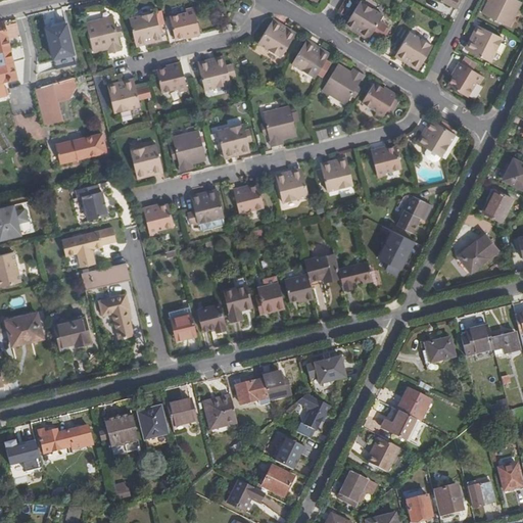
[(522,2),(518,0),(488,0),(483,12),(510,26),(522,2)]
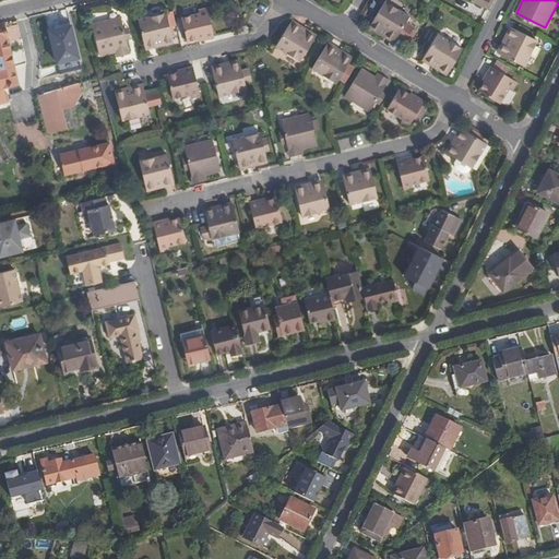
[(370,26),(378,32),(380,27),(396,37),(411,15),(387,1),(370,26)]
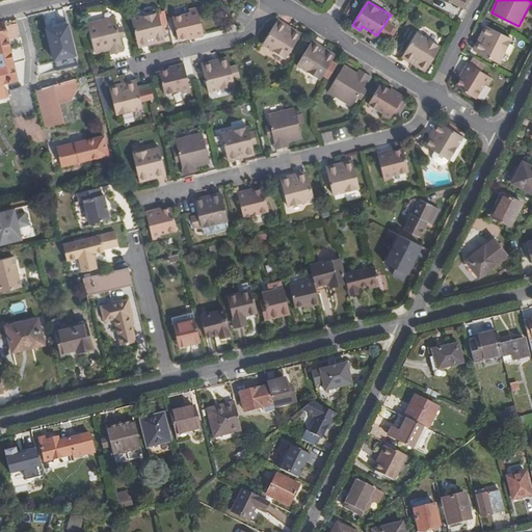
[(203,33),(196,8),(188,10),(171,15),(177,37),(193,33),(194,36),(203,33)]
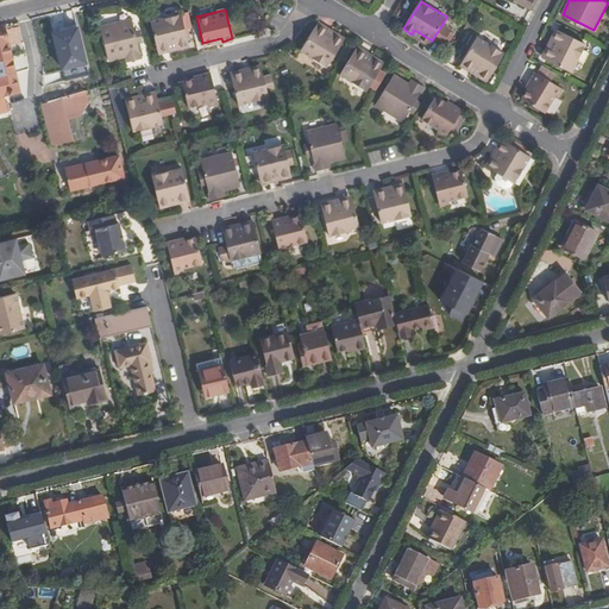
[(176,42),(177,46),(187,44),(179,13),(149,20),(156,46),(176,42)]
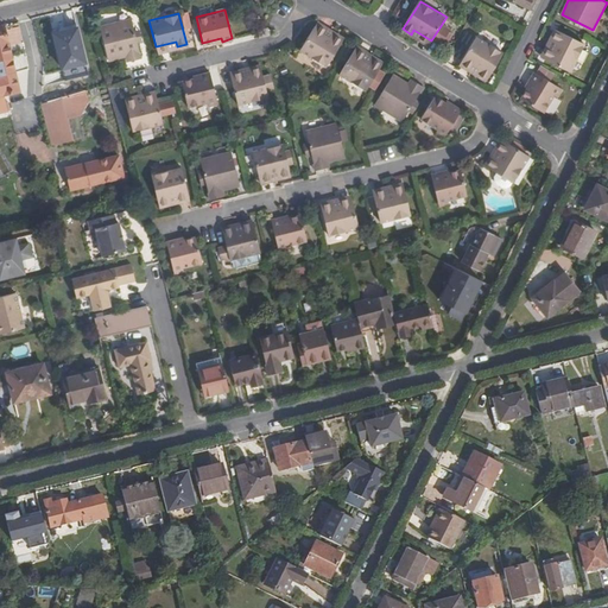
[(134,42),(132,31),(128,18),(99,26),(107,59),(125,56),(126,59),(138,56),(134,42)]
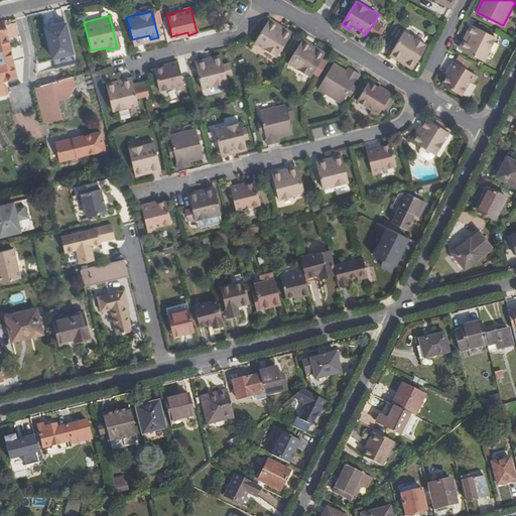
[(267,16),(265,20),(279,29),(282,25),(267,16)]
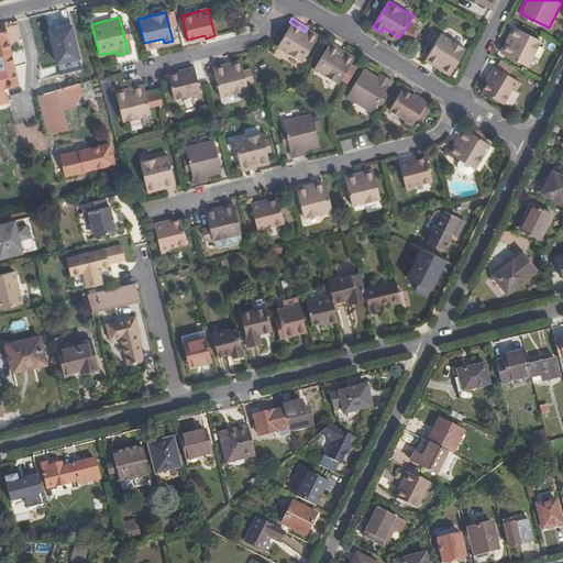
[(0,87),(18,83),(3,21),(0,21),(0,87)]
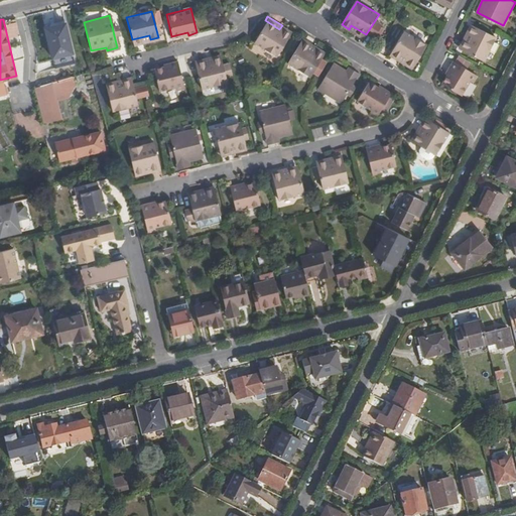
[(279,29),(265,20),(253,41),(275,54),(289,30),(282,25),(279,29)]
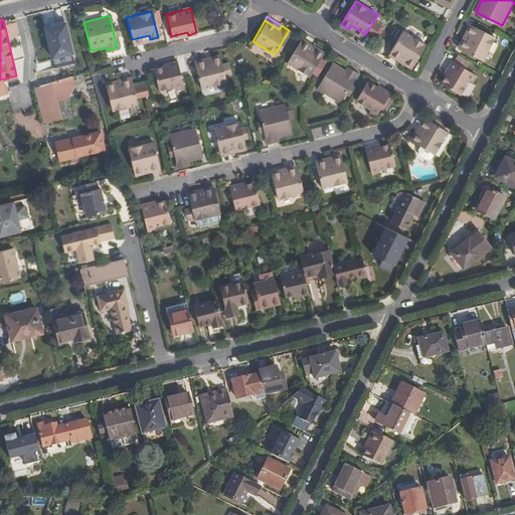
[(64,21),(43,26),(51,56),(71,51),(64,21)]
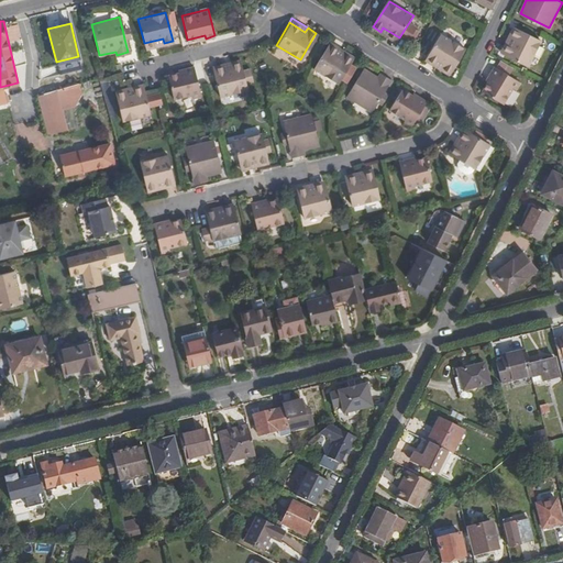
[(239,32),(247,30),(246,23),(236,25),(239,32)]
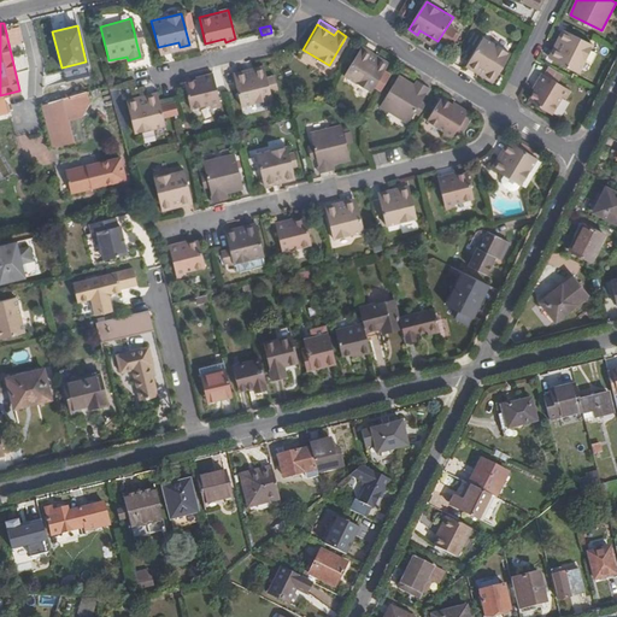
[(564,41),(554,59),(580,72),(594,45),(564,29),(559,39),(564,41)]
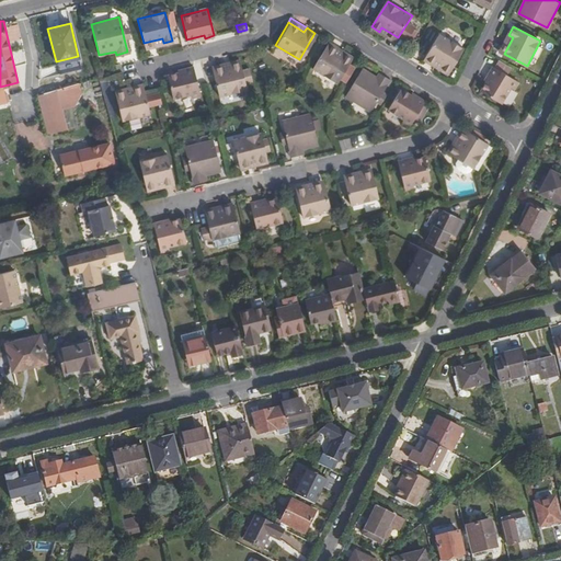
[(381,27),(379,32),(396,42),(398,37),(381,27)]
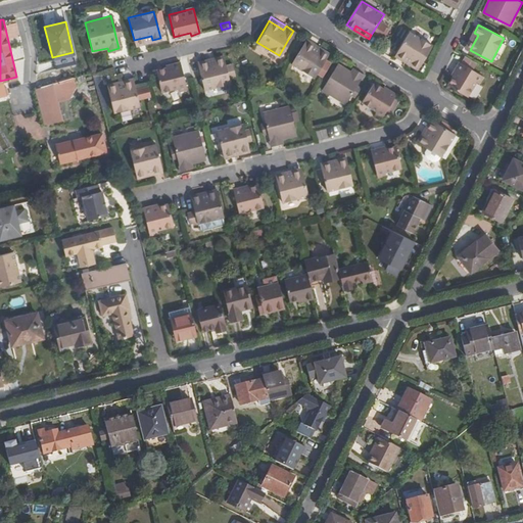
[(415,61),(413,64),(420,69),(434,46),(411,32),(398,52),(415,61)]
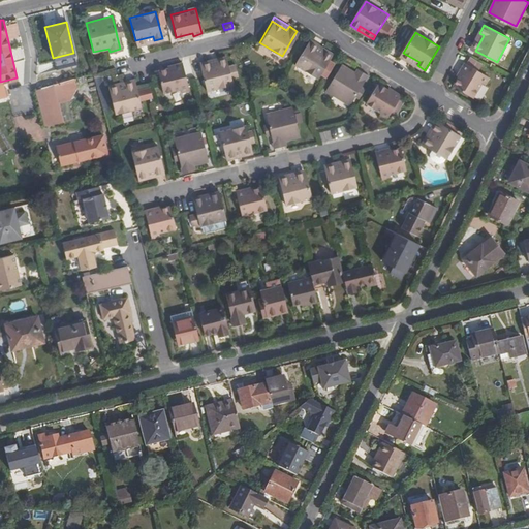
[(471,49),(475,51),(484,35),(479,33),(471,49)]
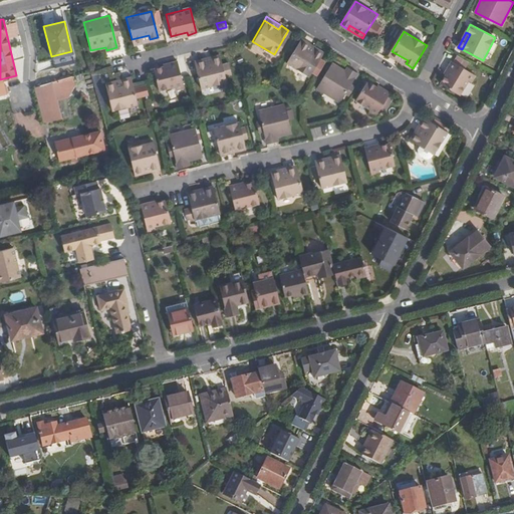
[(133,44),(150,39),(149,35),(132,39),(133,44)]
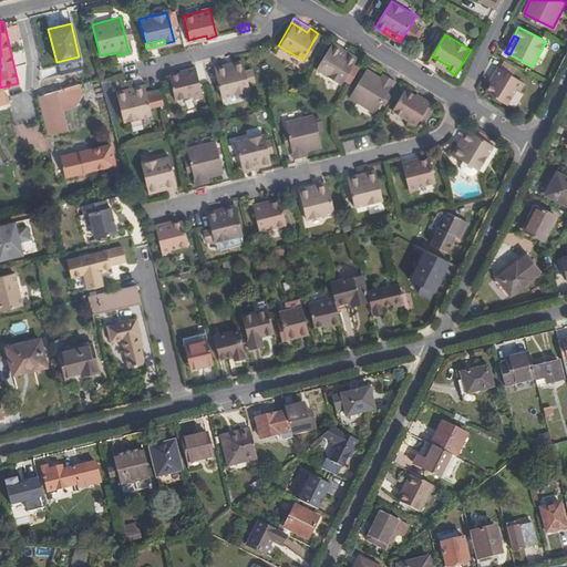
[(330,41),(328,44),(343,54),(347,51),(330,41)]
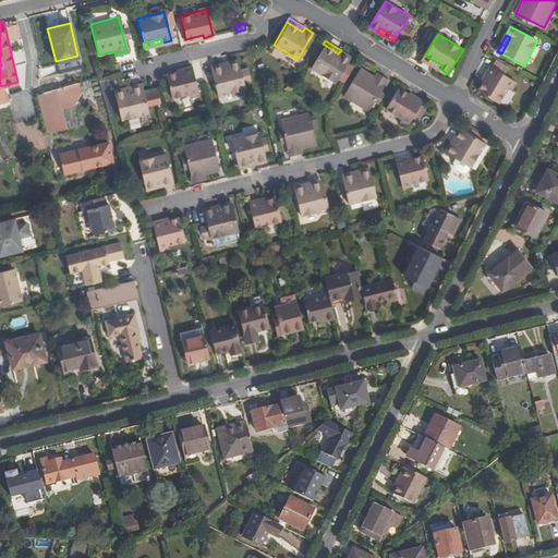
[(338,53),(323,44),(310,65),(334,81),(349,55),(341,50),(338,53)]
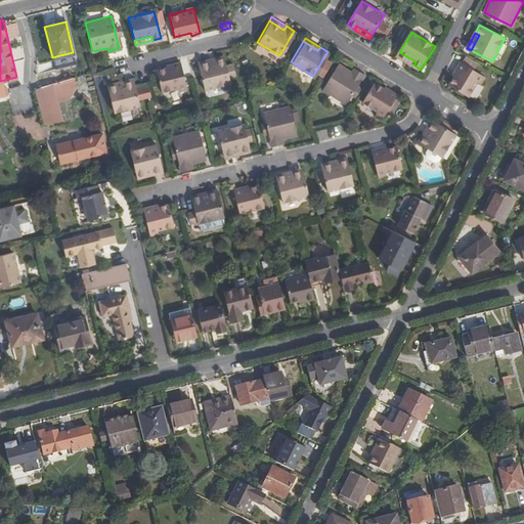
[(397,55),(413,64),(416,61),(399,52),(397,55)]
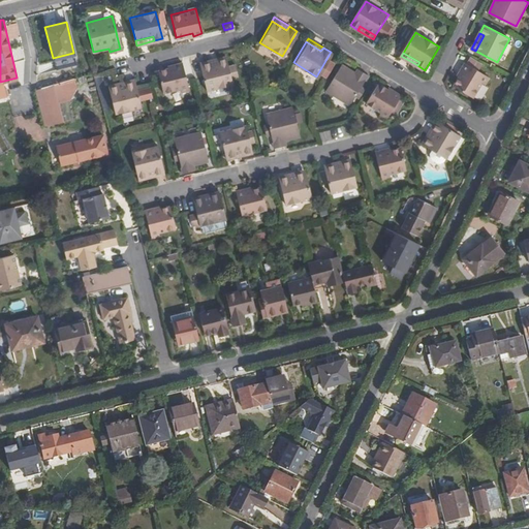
[(225,55),(217,57),(217,61),(200,65),(207,89),(232,83),(230,76),(227,65),(225,55)]
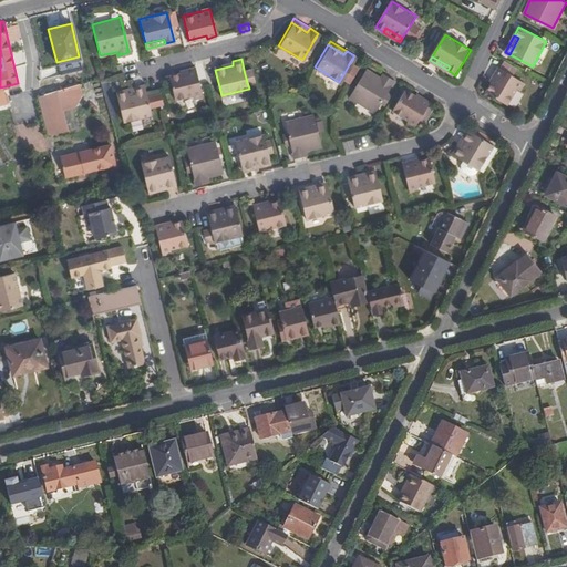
[(501,66),(511,72),(515,65),(504,60),(501,66)]
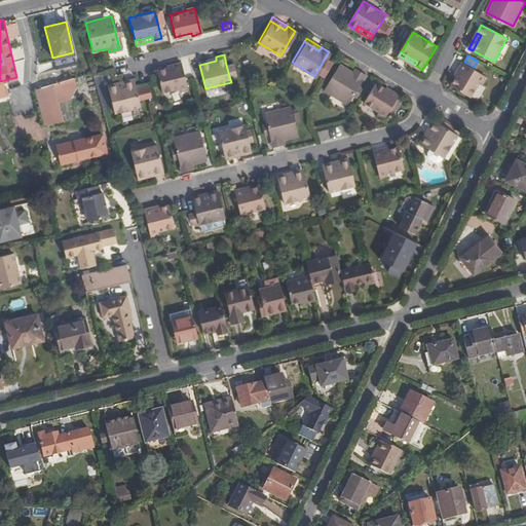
[(216,61),(216,57),(198,61),(199,65),(216,61)]
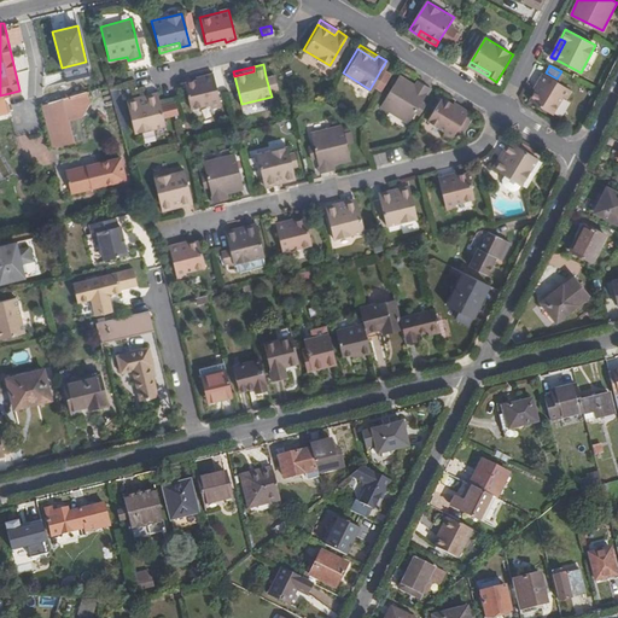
[(191,108),(211,101),(220,99),(213,71),(204,74),(204,76),(184,81),(191,108)]
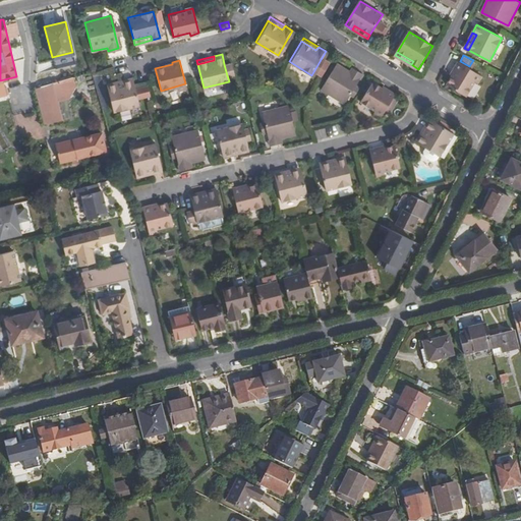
[(454,67),(456,69),(448,82),(467,95),(475,80),(480,73),(469,66),(460,61),(459,60),(454,67)]
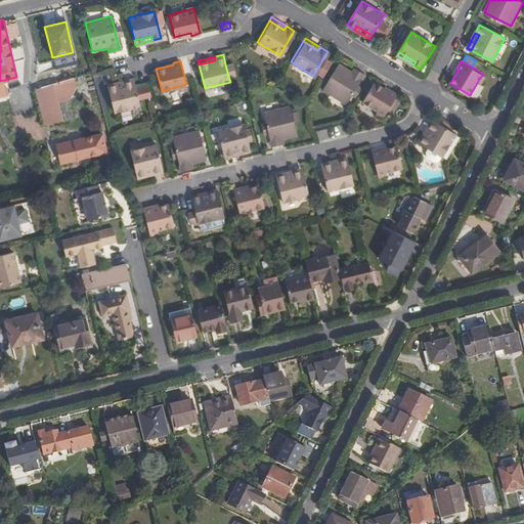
[(343,102),(349,93),(355,84),(362,73),(352,67),(350,70),(336,61),(320,88),(343,102)]
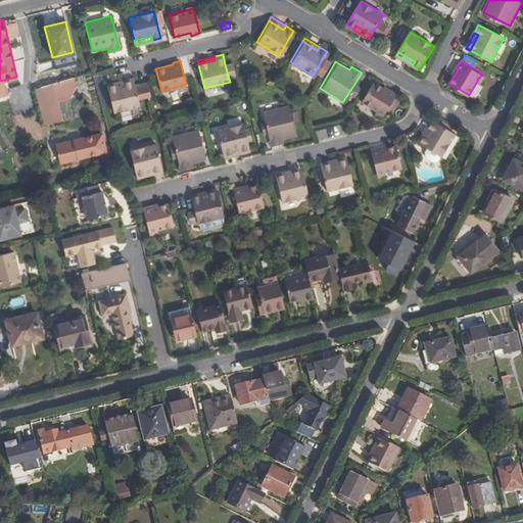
[(232,62),(225,64),(228,76),(235,74),(232,62)]
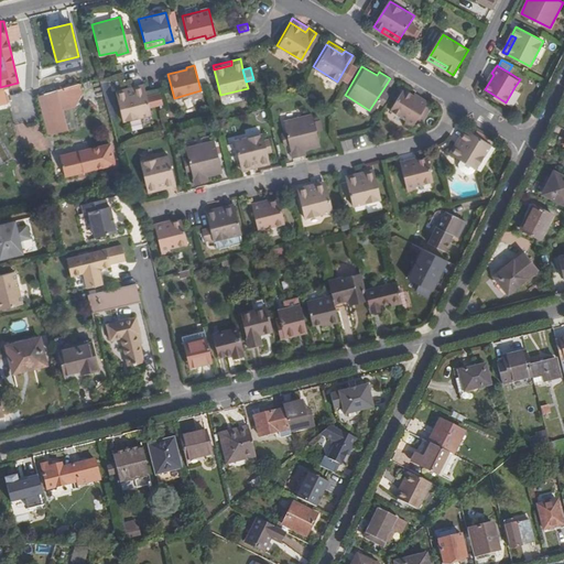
[(76,74),(41,84),(43,93),(38,95),(49,133),(68,128),(63,107),(75,104),(80,89),(76,74)]
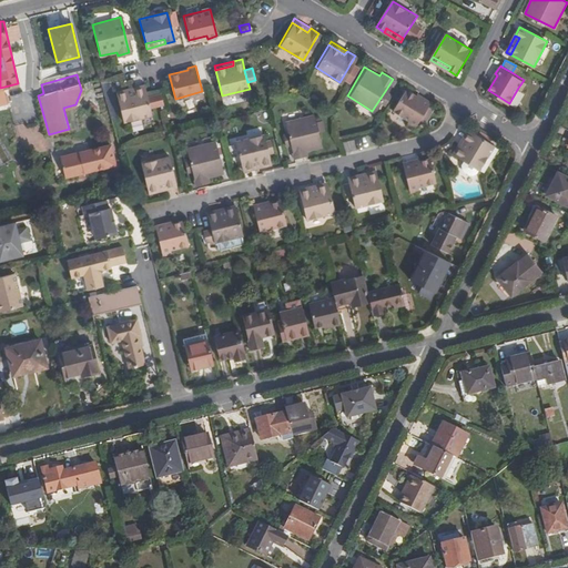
[(128,92),(127,88),(117,90),(124,121),(152,113),(145,88),(128,92)]
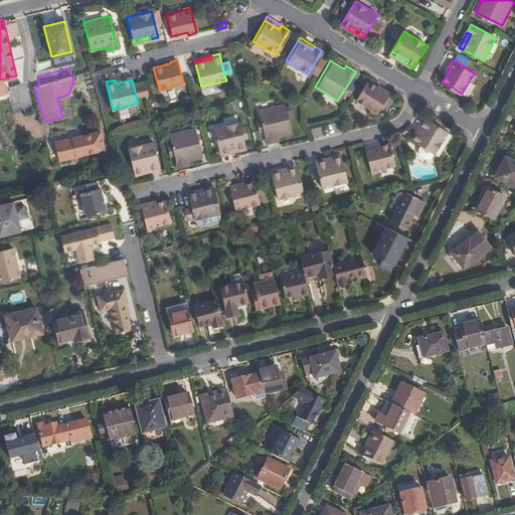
[(355,99),(370,108),(376,112),(389,92),(382,87),(381,89),(366,79),(355,99)]
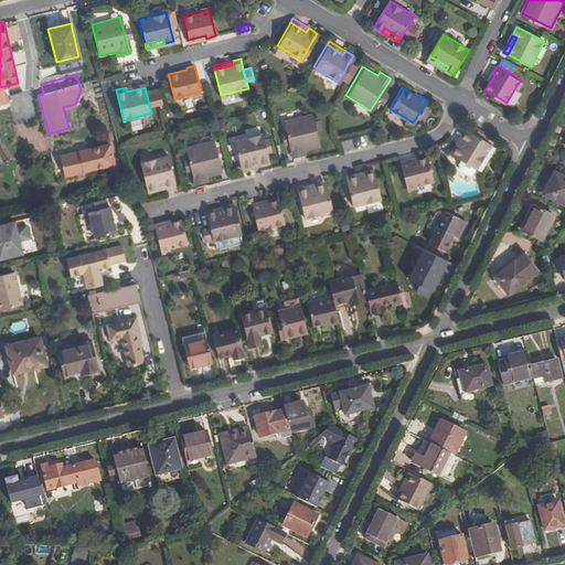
[(383,91),(376,100),(381,103),(387,94),(383,91)]
